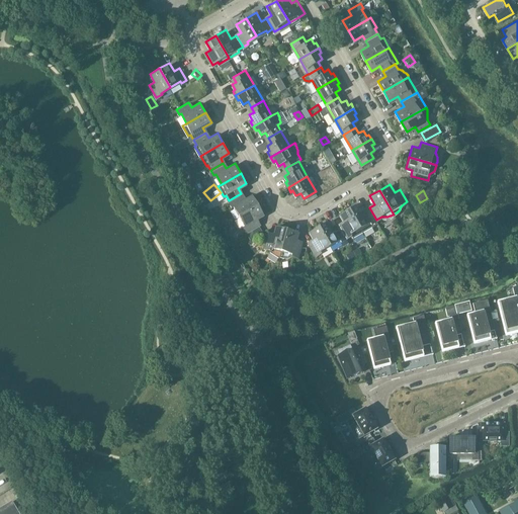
[(234,204),(239,215),(258,203),(252,193),(244,198),(241,193),(229,200),(232,205),(234,204)]
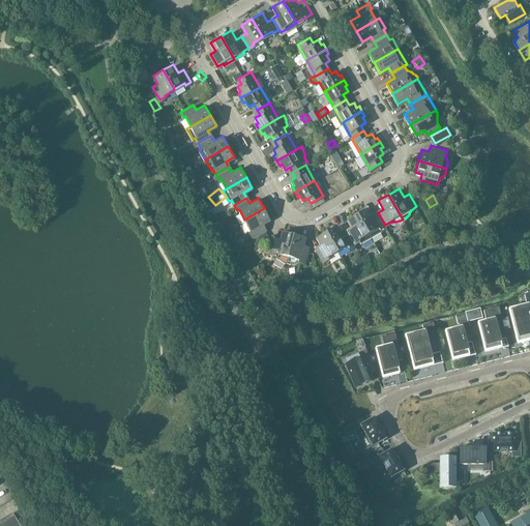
[(378,212),(373,215),(367,206),(357,212),(371,235),(386,227),(385,225),(378,212)]
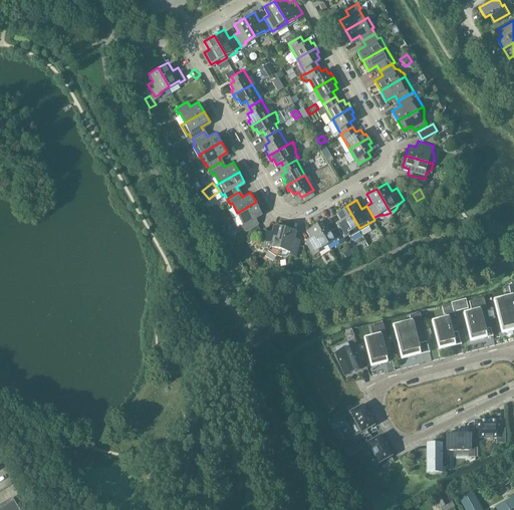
[(244,229),(251,225),(256,222),(253,217),(262,212),(256,202),(237,213),(243,223),(241,224),(244,229)]
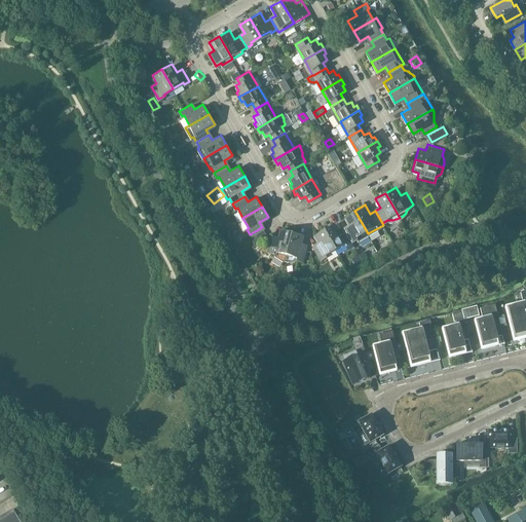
[(351,240),(357,237),(358,239),(368,233),(354,211),(344,217),(349,225),(344,228),(351,240)]
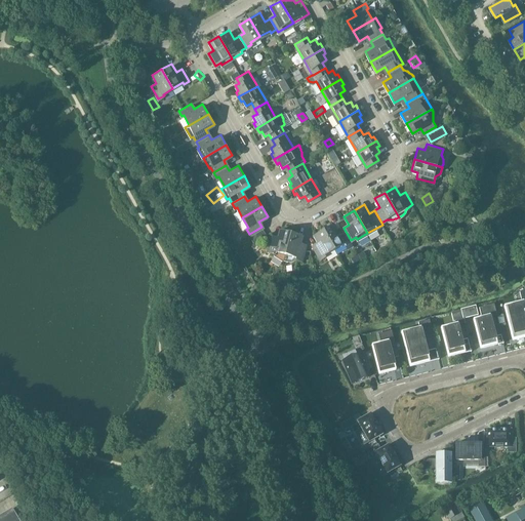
[(333,223),(323,228),(334,247),(345,241),(346,243),(351,240),(344,228),(338,231),(333,223)]
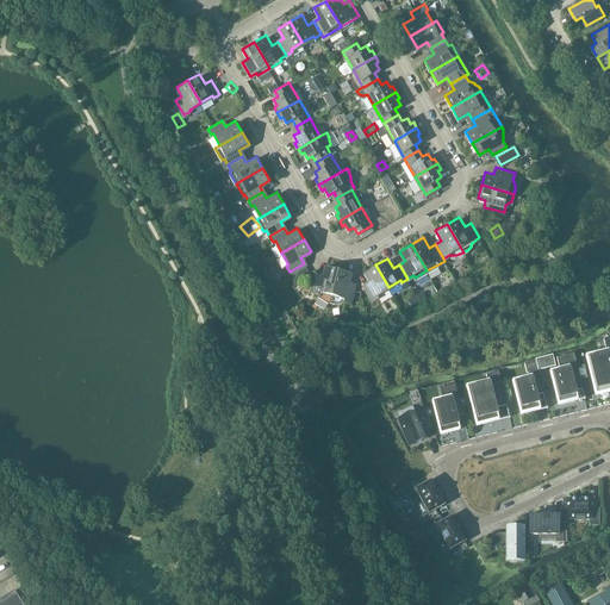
[(305,264),(299,268),(303,275),(310,270),(305,264)]
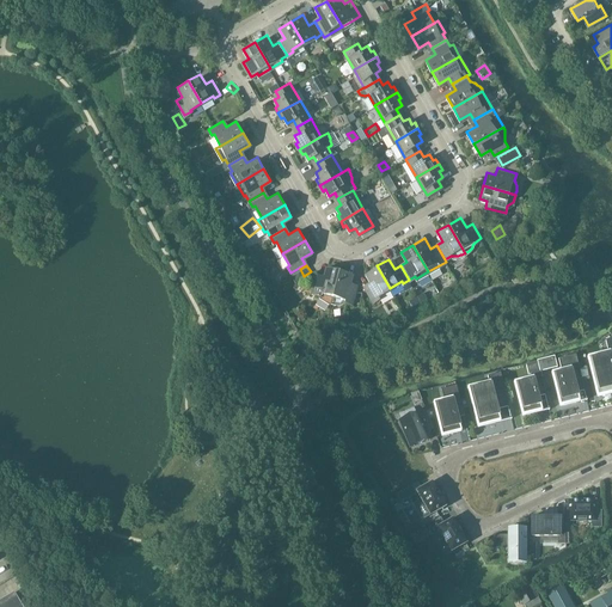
[(312,290),(319,293),(320,294),(322,295),(323,296),(324,298),(325,299),(328,300),(329,300),(331,301),(340,269),(326,265),(323,276),(316,275),(312,290)]
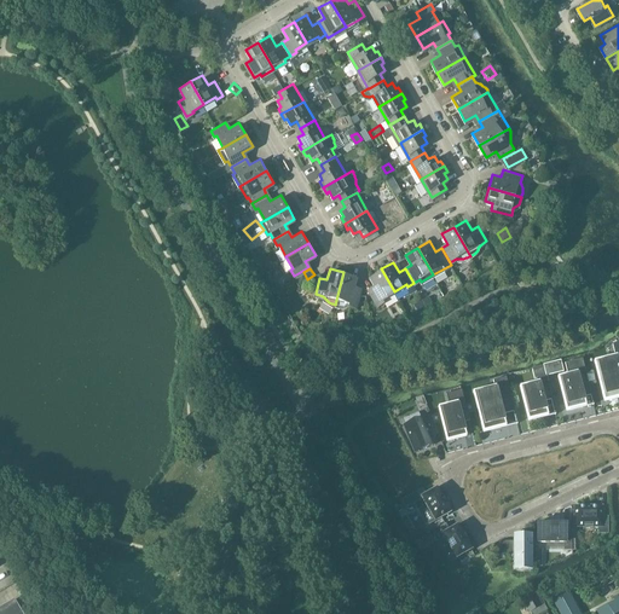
[(382,299),(394,291),(381,268),(369,276),(375,285),(369,289),(377,303),(383,300),(382,299)]
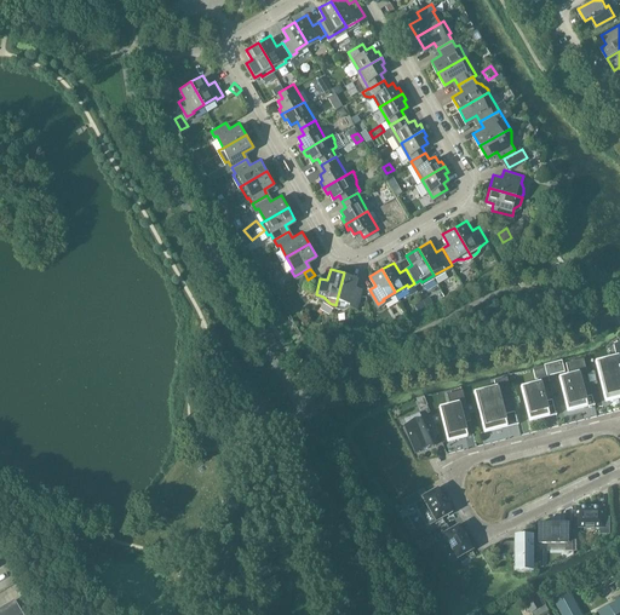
[(348,304),(349,304),(356,305),(361,289),(354,287),(357,276),(344,272),(336,305),(337,305),(338,305),(340,305),(343,305),(344,305),(345,305),(348,304)]
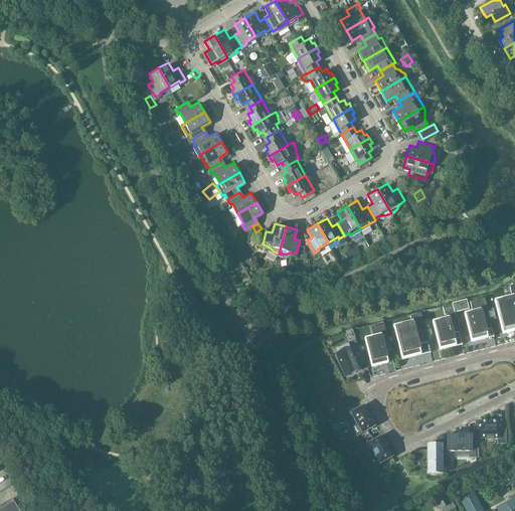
[(512,293),(494,298),(503,331),(514,327),(514,281),(510,284),(512,293)]
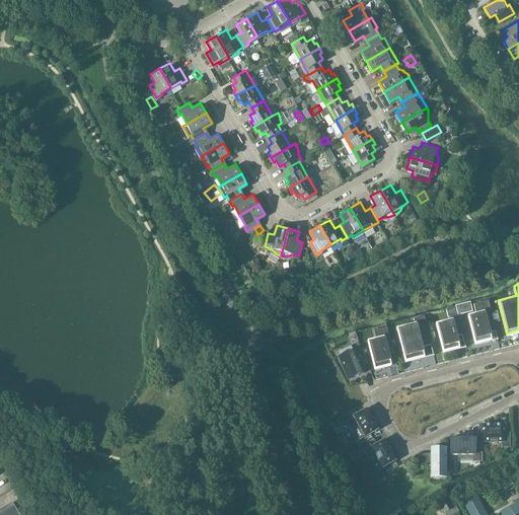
[(476,311),(467,313),(474,342),(492,338),(490,329),(489,330),(486,320),(493,318),(490,304),(488,298),(474,302),(476,311)]
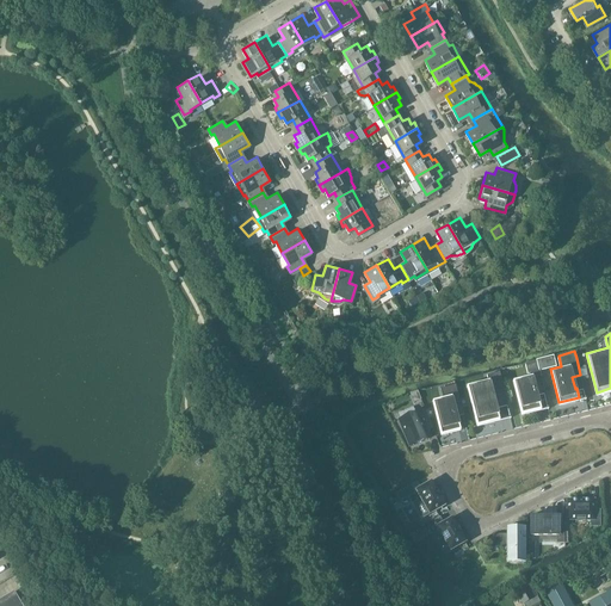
[(554,352),(536,357),(538,368),(539,368),(556,364),(554,352)]
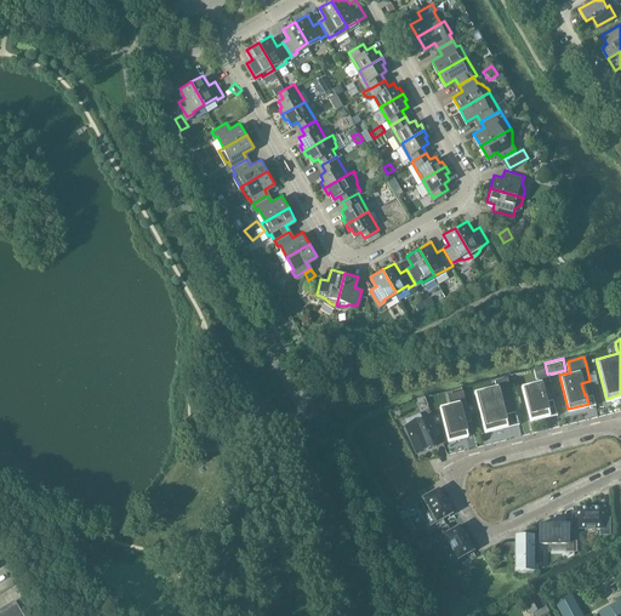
[(539,380),(522,385),(530,418),(550,414),(546,399),(545,399),(543,393),(551,391),(552,391),(547,374),(537,376),(539,380)]
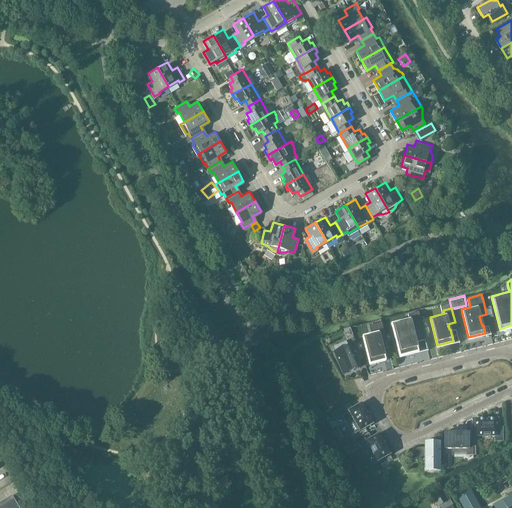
[(409,316),(391,321),(399,354),(419,350),(416,340),(416,337),(416,331),(423,330),(423,329),(418,309),(408,312),(409,316)]
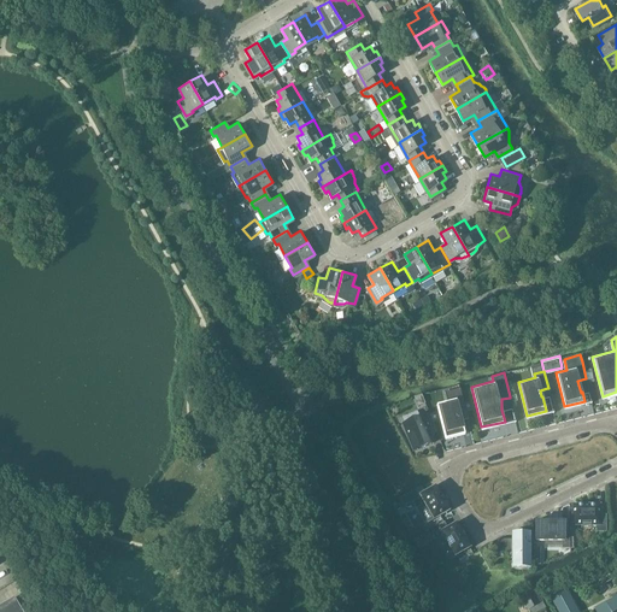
[(447,400),(436,402),(445,436),(465,431),(459,411),(466,409),(460,384),(445,389),(447,400)]
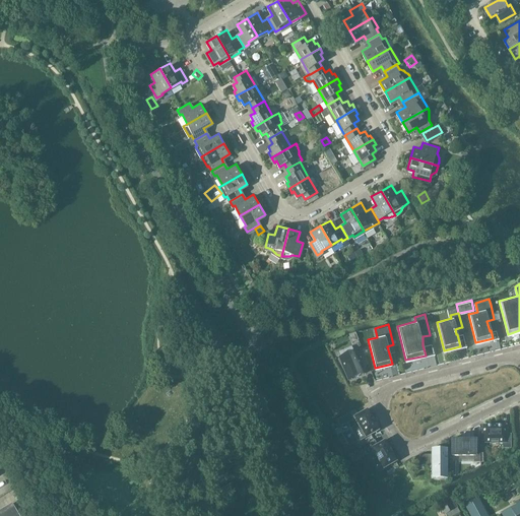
[(365,370),(362,362),(368,360),(363,347),(356,349),(355,347),(339,355),(348,377),(353,375),(360,373),(365,370)]
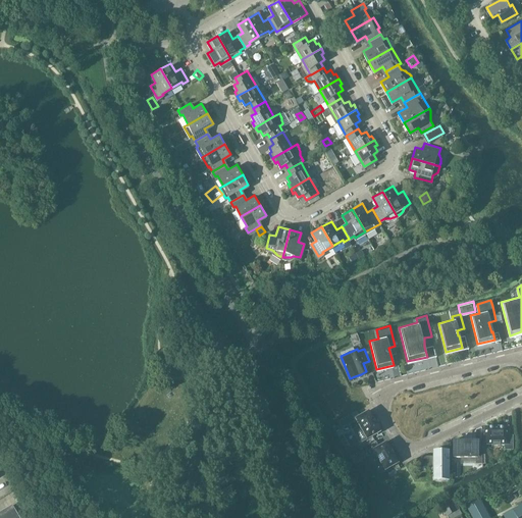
[(508,425),(508,423),(507,423),(507,424),(498,424),(498,423),(494,423),(494,424),(485,424),(485,423),(484,423),(484,425),(484,442),(505,442),(505,447),(513,447),(513,432),(508,432),(508,425)]
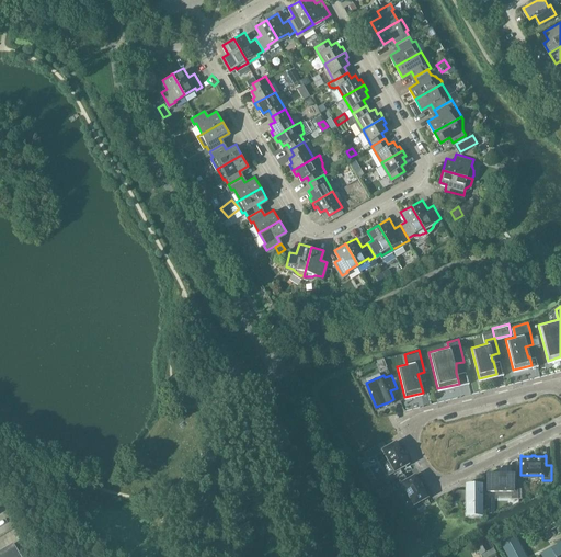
[(408,478),(403,472),(399,475),(402,480),(401,481),(413,502),(426,495),(422,487),(423,486),(420,480),(419,481),(414,474),(408,478)]
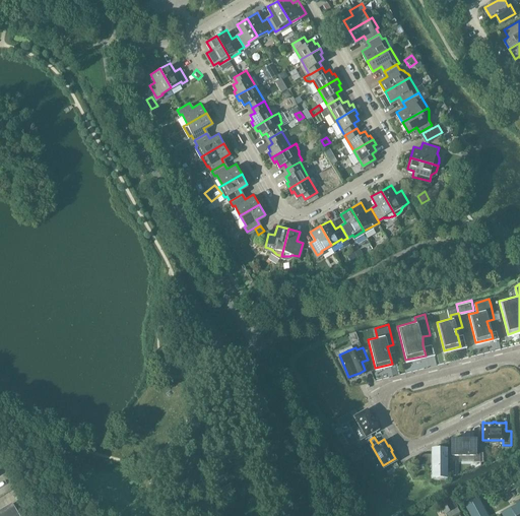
[(473,453),(473,459),(480,459),(480,453),(480,445),(475,445),(475,437),(466,437),(461,437),(451,437),(451,453),(473,453)]
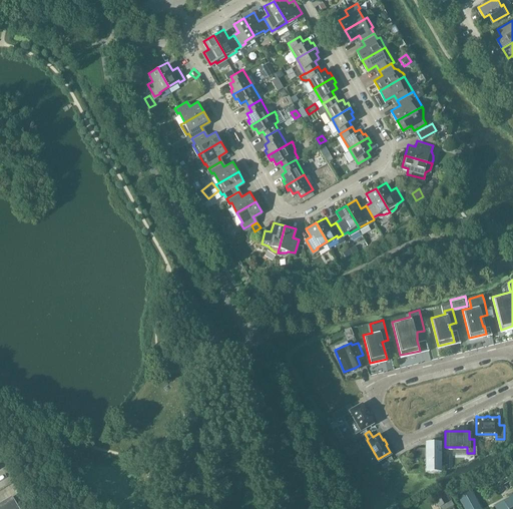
[(424,440),(424,464),(440,464),(440,440),(424,440)]
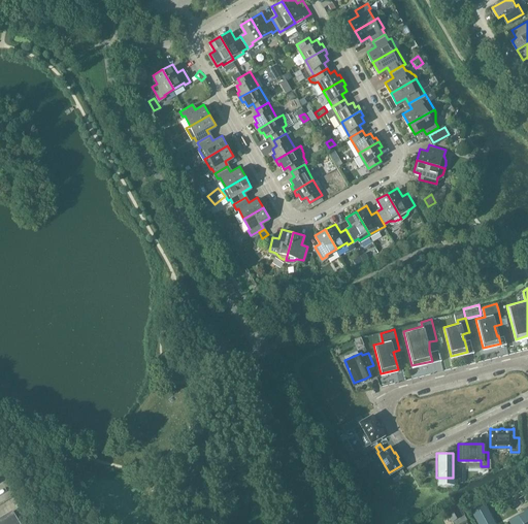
[(360,456),(355,459),(358,465),(364,462),(360,456)]
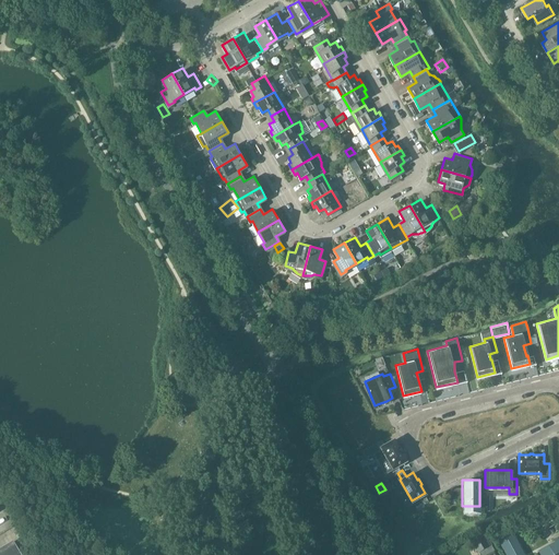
[(488,544),(478,548),(482,554),(495,547),(485,530),(482,532),(488,544)]
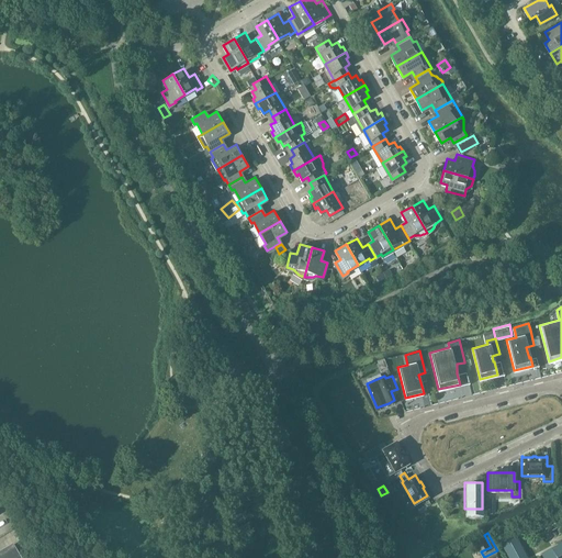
[(474,540),(481,551),(491,547),(484,535),(474,540)]
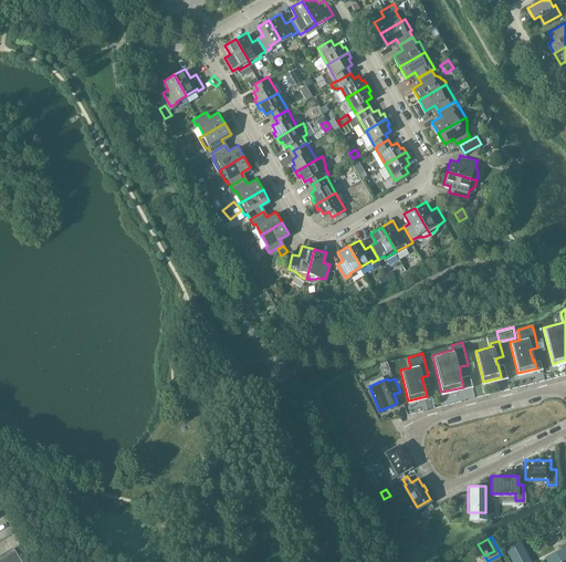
[(532,561),(520,539),(506,545),(514,561),(532,561)]
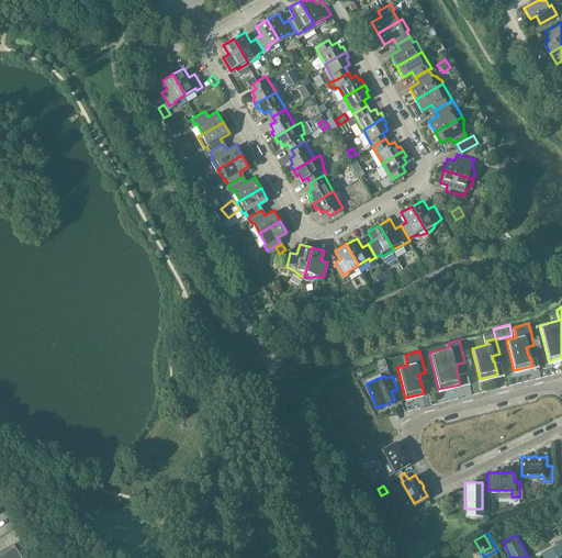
[(558,542),(552,545),(559,557),(561,557),(561,539),(560,537),(557,539),(558,542)]
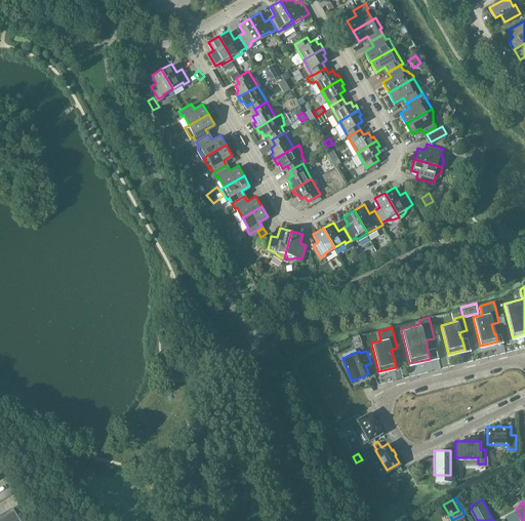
[(0,520),(22,520),(12,505),(0,512),(0,520)]
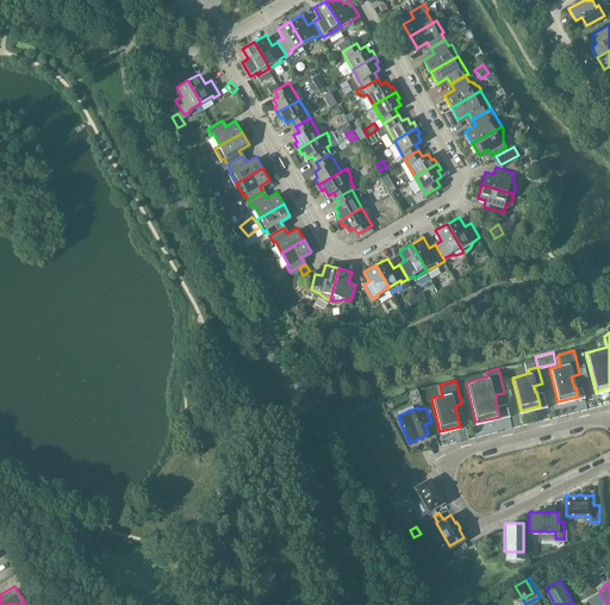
[(607,604),(599,591),(589,597),(592,604),(607,604)]
